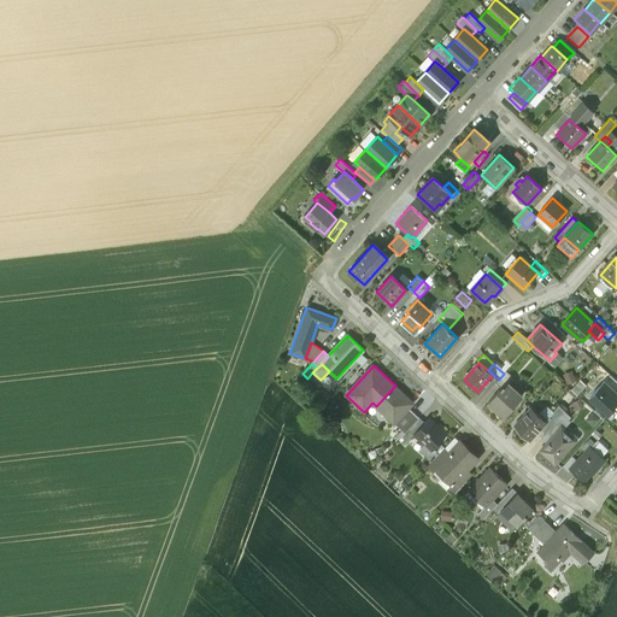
[(499,380),(495,383),(500,388),(506,382),(507,383),(512,377),(506,371),(504,374),(499,380)]
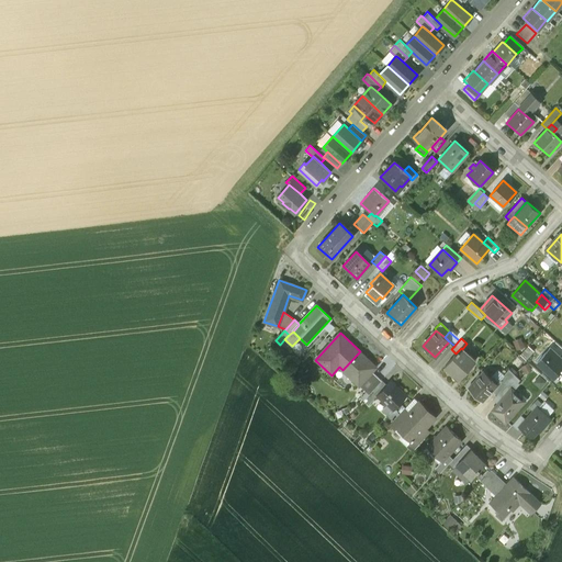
[(456,353),(445,367),(446,368),(447,367),(459,378),(458,378),(459,379),(475,360),(462,349),(461,348),(456,353)]
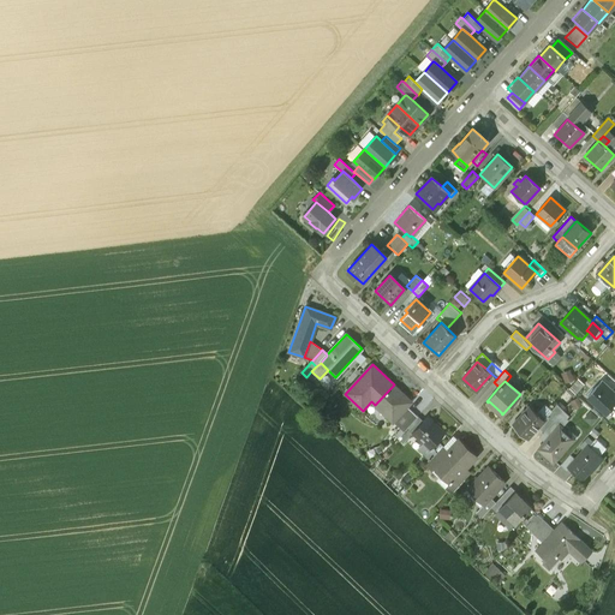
[(614,392),(602,381),(589,396),(607,413),(611,408),(614,411),(614,392)]
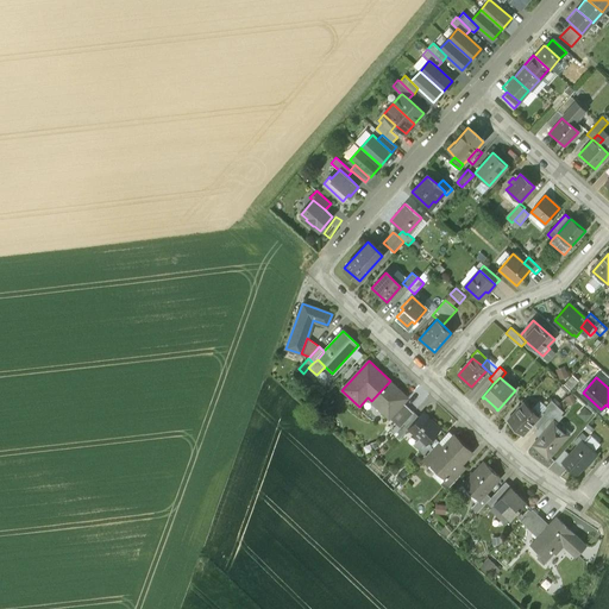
[(390,418),(403,403),(408,399),(390,381),(371,401),(389,418),(390,418)]
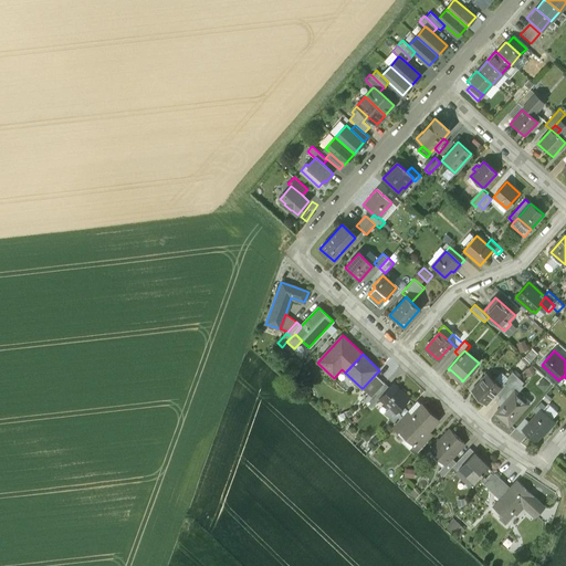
[(373,396),(384,384),(375,375),(363,388),(371,397),(373,396)]
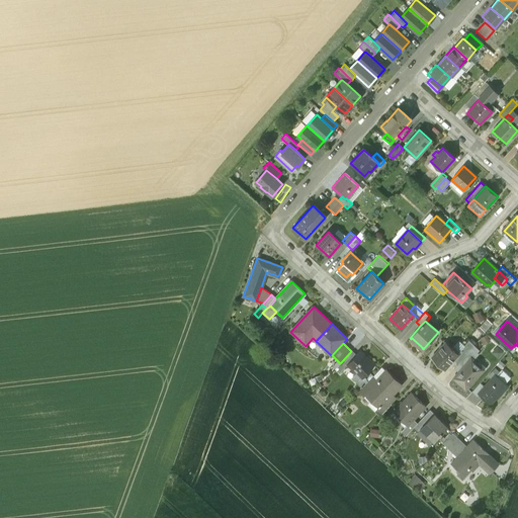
[(457,354),(445,343),(431,358),(444,369),(453,359),(457,354)]
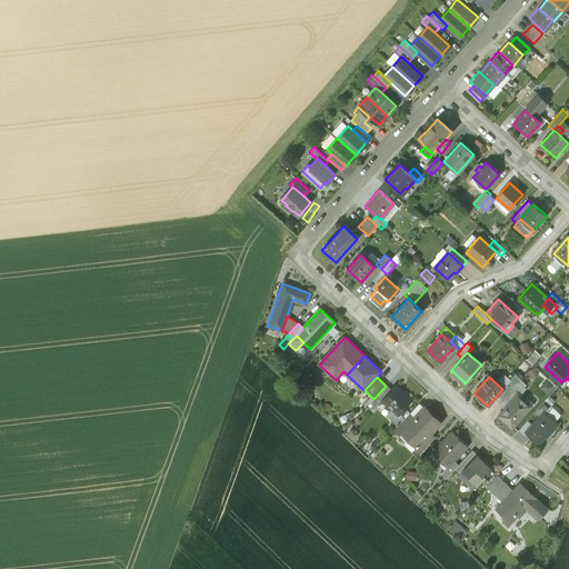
[(541,385),(548,392),(556,386),(549,378),(541,385)]
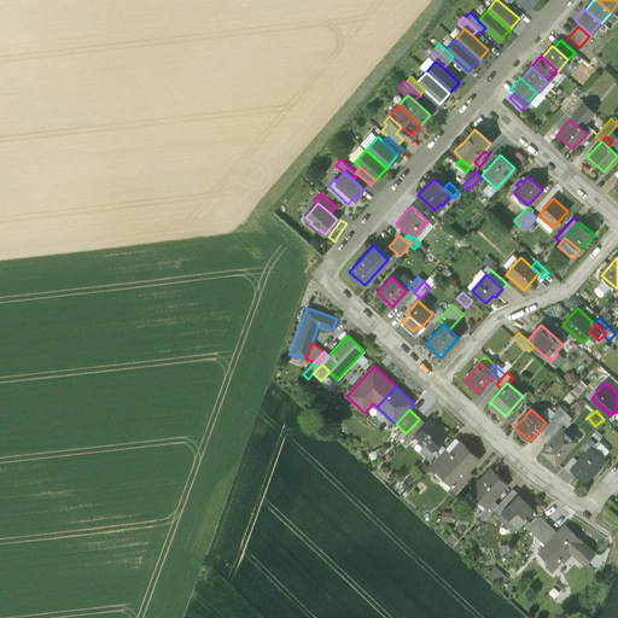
[(566,412),(557,423),(561,427),(571,417),(566,412)]
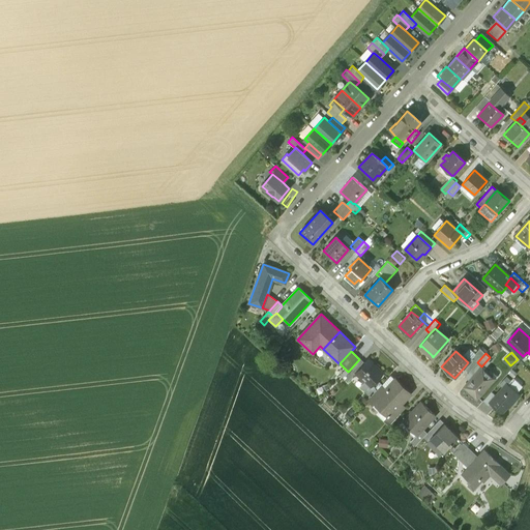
[(363,362),(354,373),(355,373),(363,381),(364,382),(366,379),(372,384),(382,373),(367,358),(363,362)]
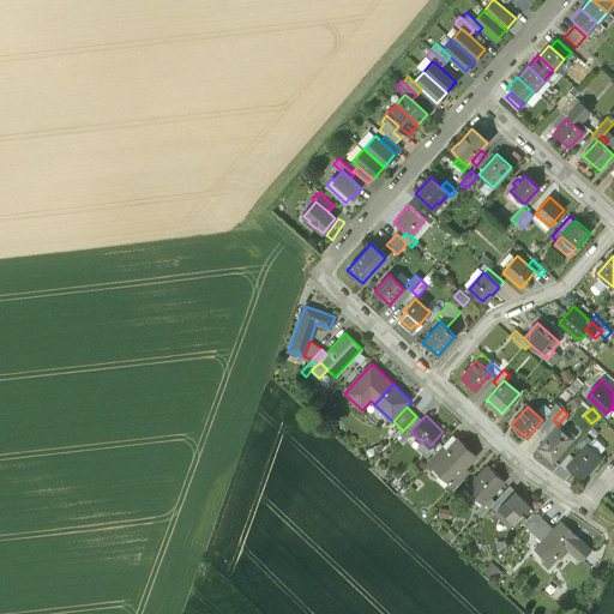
[(416,416),(404,429),(409,434),(411,432),(410,432),(421,420),(416,416)]
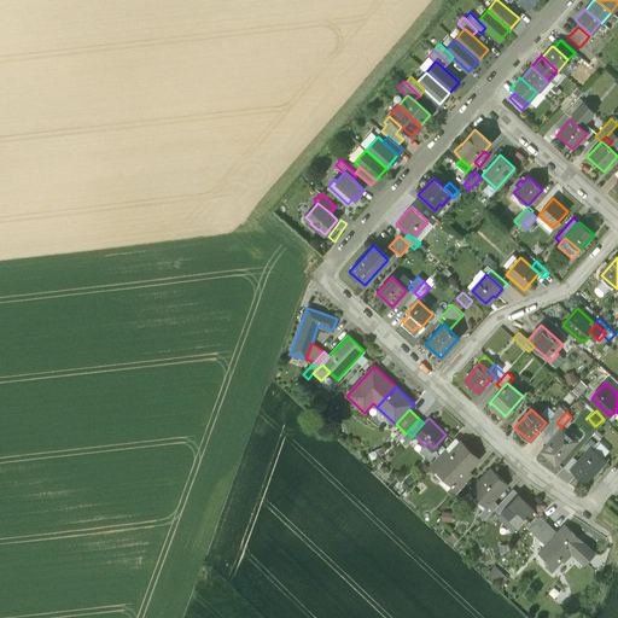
[(555,424),(549,419),(546,423),(541,429),(547,433),(548,432),(555,424)]
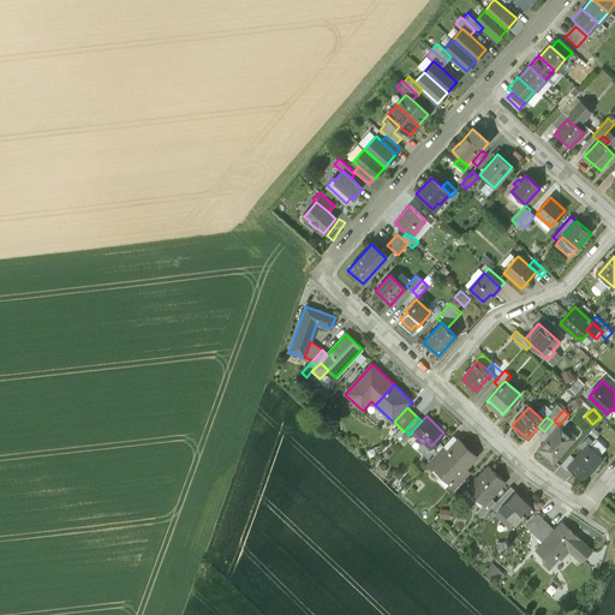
[(553,422),(545,430),(550,435),(559,425),(554,421),(553,422)]
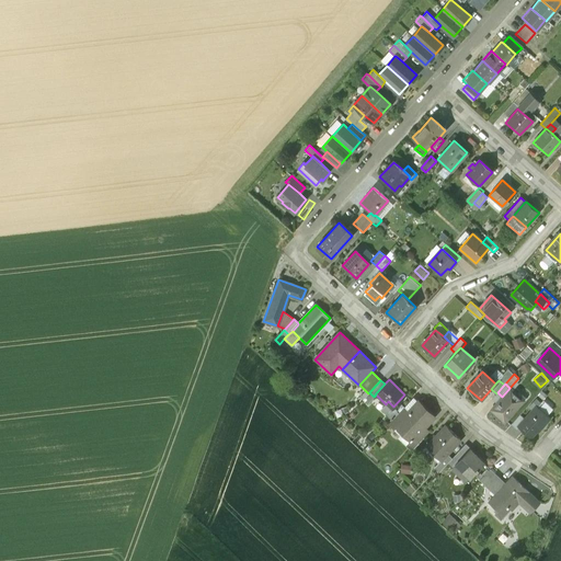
[(502,397),(491,410),(500,418),(501,416),(505,421),(522,402),(515,397),(517,395),(510,388),(502,397)]
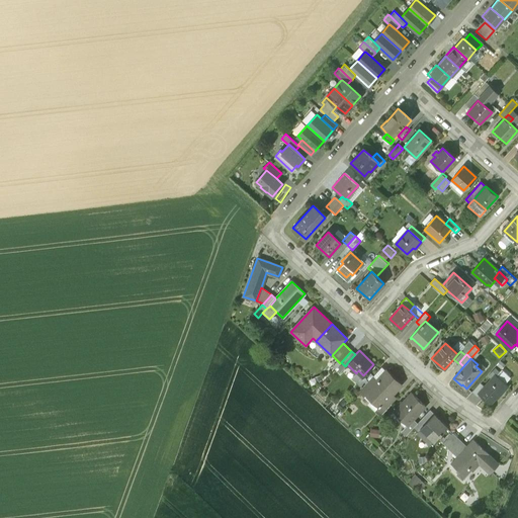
[(473,389),(479,394),(496,374),(497,375),(501,371),(495,366),(473,389)]
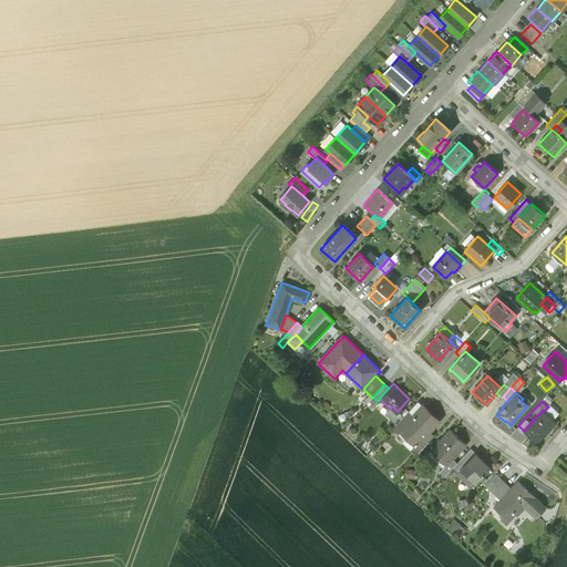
[(398,411),(392,405),(390,409),(389,408),(383,413),(395,424),(402,418),(400,415),(401,414),(398,411)]
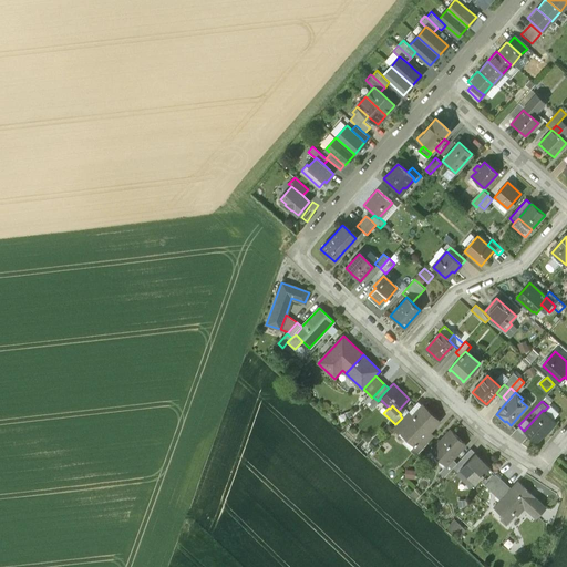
[(422,405),(408,421),(401,429),(402,429),(415,442),(414,443),(414,444),(415,444),(424,435),(424,436),(439,421),(437,420),(423,406),(422,405)]
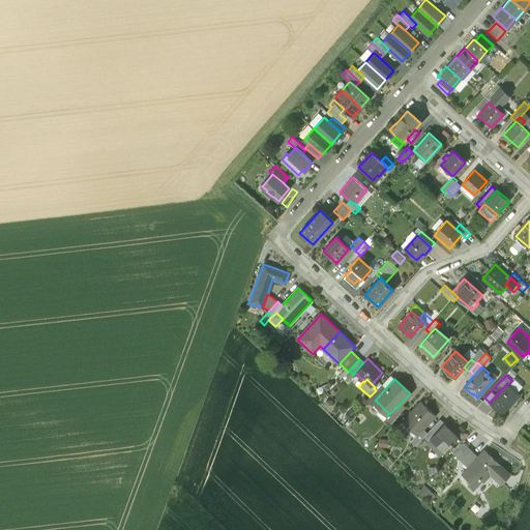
[(507,383),(490,403),(501,413),(512,401),(513,401),(520,394),(508,384),(507,383)]
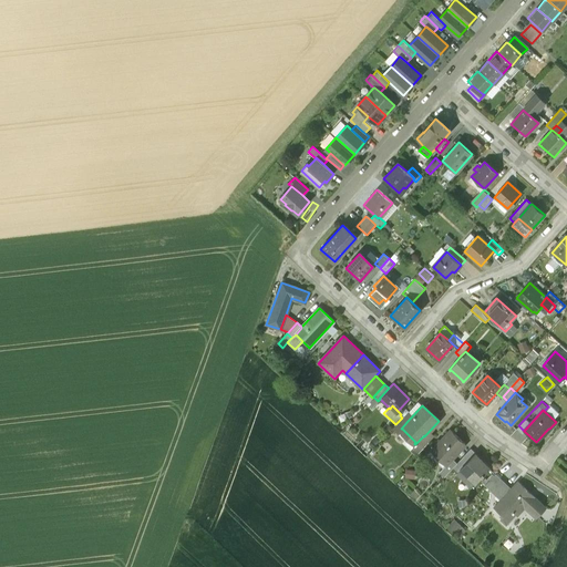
[(395,424),(393,428),(399,433),(402,429),(401,429),(408,421),(403,416),(402,418),(395,424)]
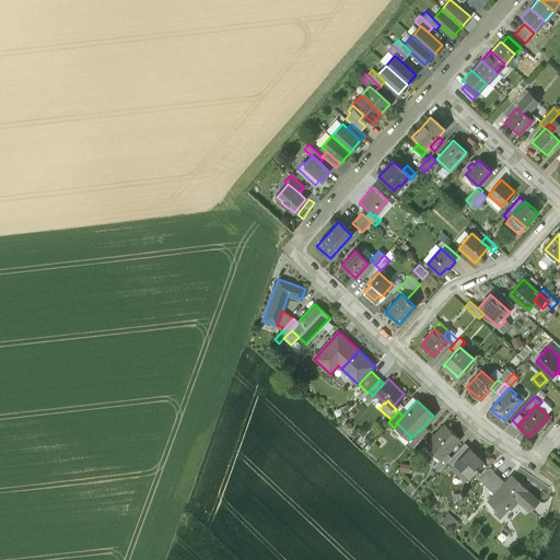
[(429,443),(442,456),(452,444),(458,438),(445,424),(429,443)]
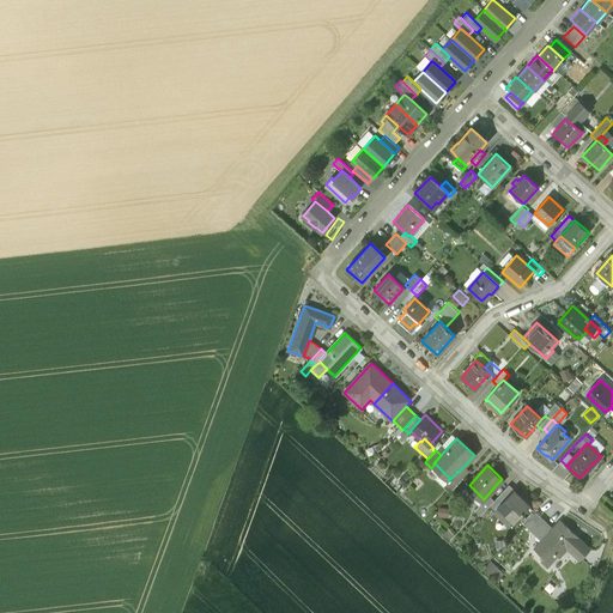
[(459,472),(459,471),(449,480),(448,480),(447,483),(453,489),(463,477),(459,472)]
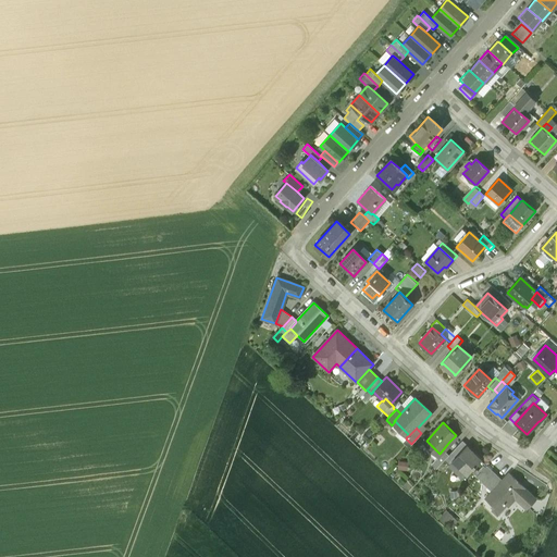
[(455,447),(449,442),(440,454),(432,461),(436,467),(445,457),(455,447)]
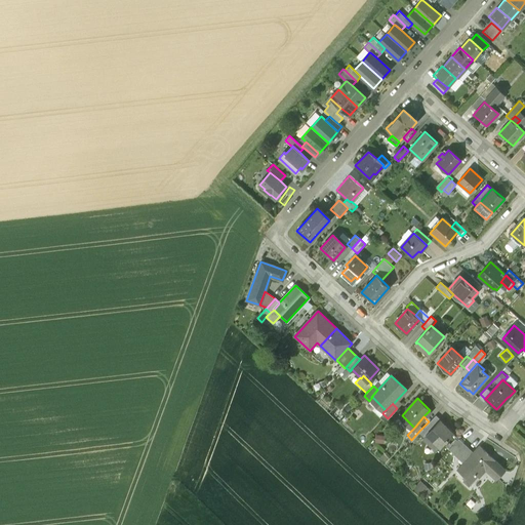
[(429,421),(419,431),(425,436),(427,433),(436,423),(431,419),(429,421)]
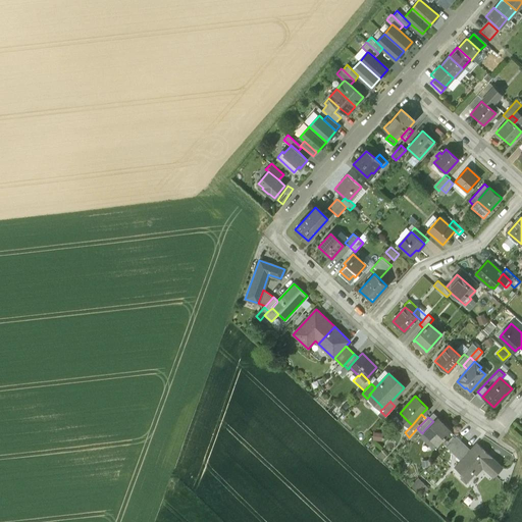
[(433,421),(424,430),(428,434),(430,432),(439,440),(450,429),(436,417),(433,421)]
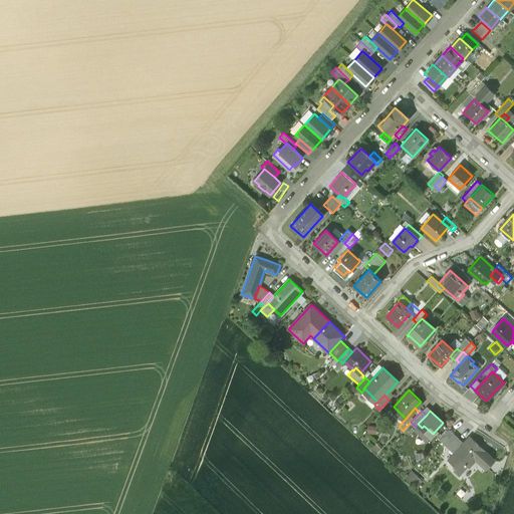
[(456,437),(449,430),(440,439),(448,446),(450,444),(455,438),(456,437)]
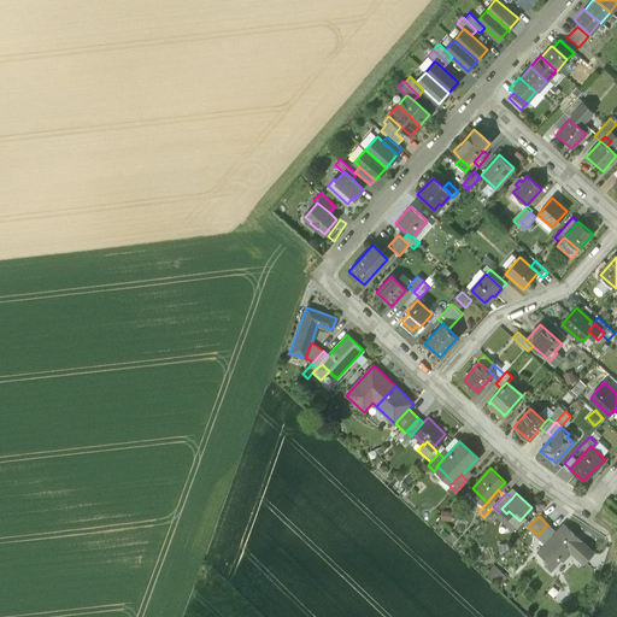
[(547,540),(538,550),(547,559),(557,553),(562,558),(570,550),(583,562),(593,550),(563,522),(553,533),(547,540)]
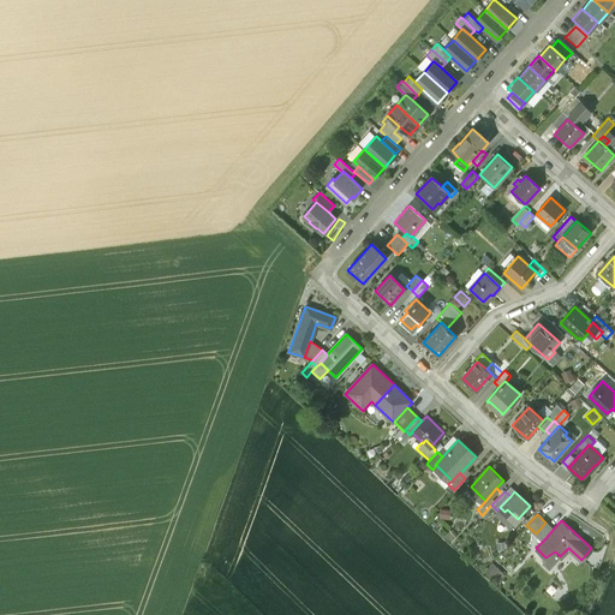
[(551,531),(544,524),(538,531),(545,538),(551,531)]
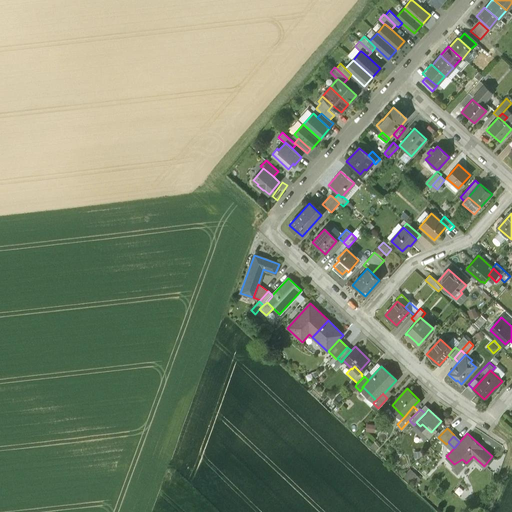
[(462,459),(454,464),(460,469),(466,463),(462,459)]
